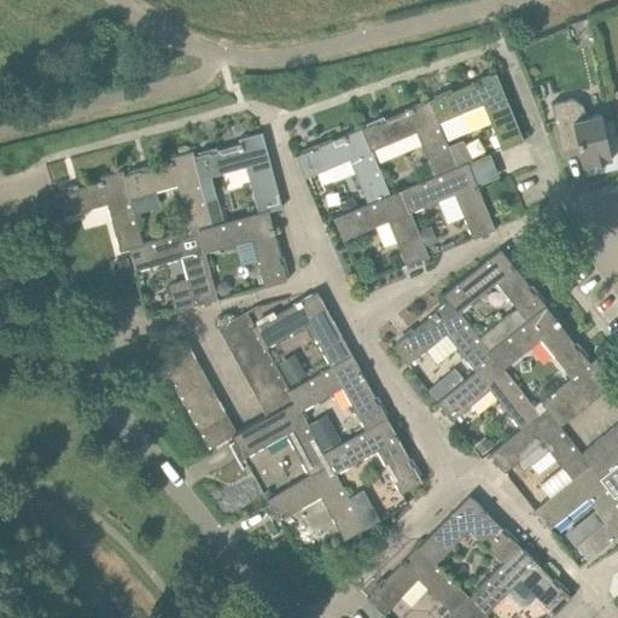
[(427,101),(437,123),(482,105),(501,150),(524,141),(495,74),(478,80),(473,82),(452,92),(452,93),(445,97),(444,94),(429,100),(427,101)]
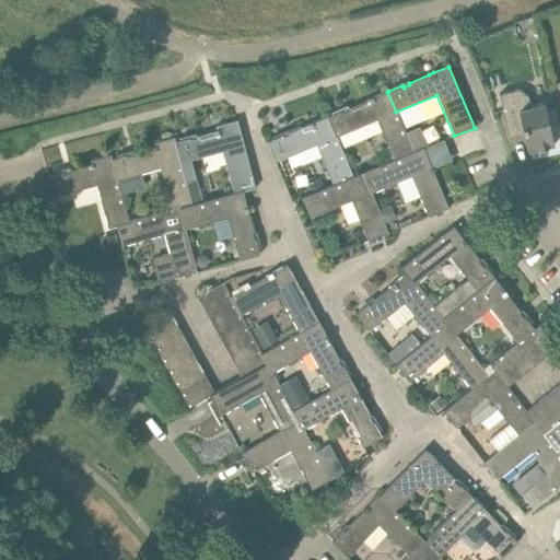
[(531,107),(528,95),(518,90),(500,95),(502,108),(509,138),(524,133),(528,151),(555,146),(545,104),(531,107)]
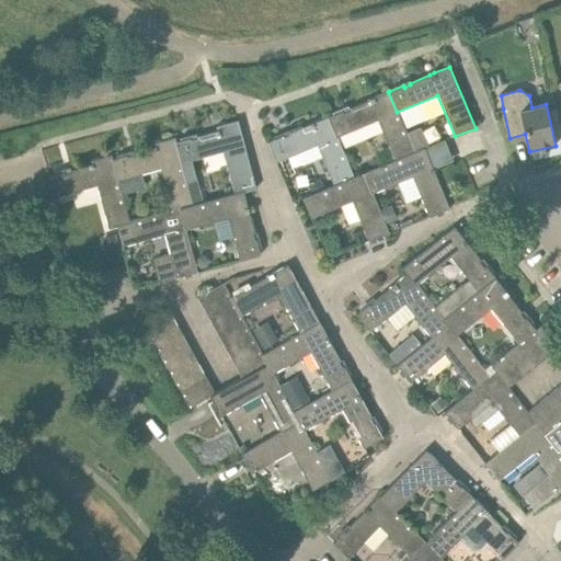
[(405,133),(397,112),(388,92),(374,98),(369,100),(348,109),(350,110),(343,113),(342,111),(328,116),(328,117),(336,137),(377,121),(393,160),(413,152),(405,133)]
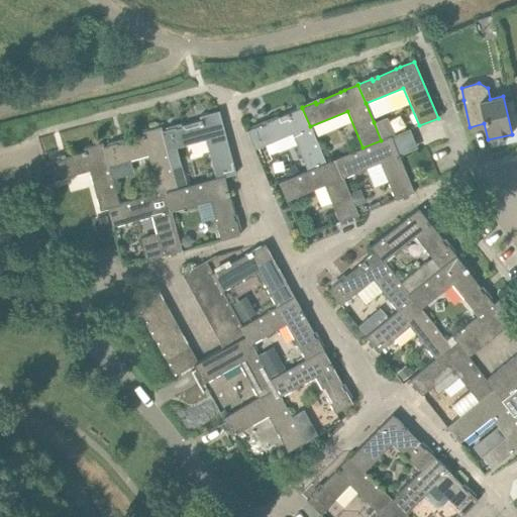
[(325,164),(310,126),(302,108),(289,113),(285,115),(267,122),(267,124),(261,126),(261,125),(246,130),(254,149),(291,134),(306,172),(325,164)]
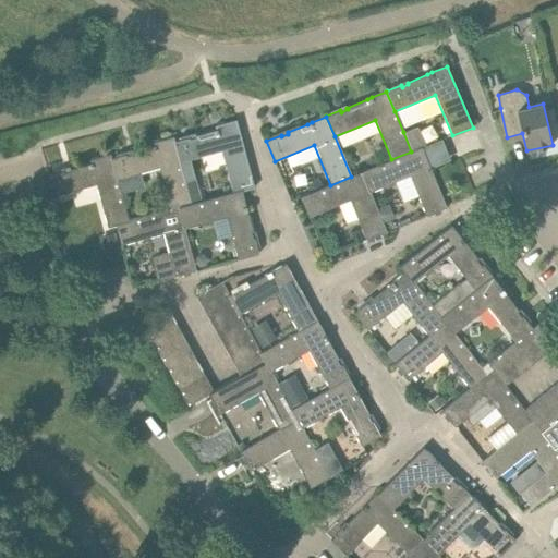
[(222,150),(233,192),(233,193),(242,191),(255,187),(237,120),(216,125),(217,129),(213,131),(196,135),(196,137),(190,138),(189,137),(176,141),(185,180),(194,178),(190,159),(222,150)]
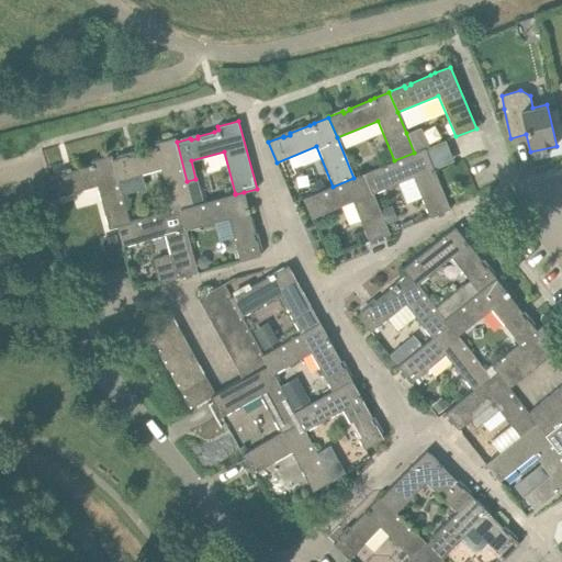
[(414,153),(425,148),(427,147),(419,127),(406,133),(414,153)]
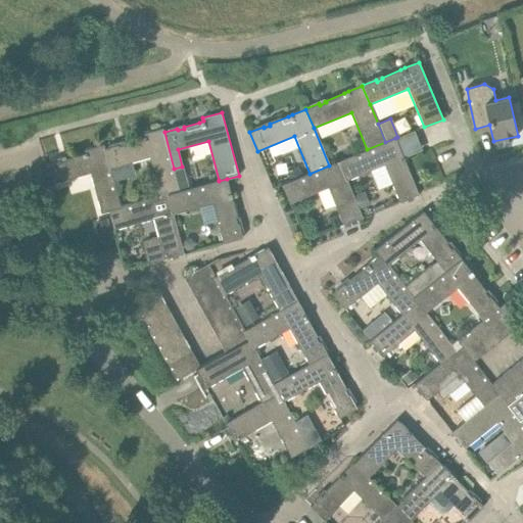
[(160,196),(169,194),(180,191),(174,169),(164,132),(163,128),(143,133),(144,137),(141,138),(125,143),(125,144),(119,146),(117,145),(105,148),(113,180),(133,175),(131,161),(149,157),(160,196)]
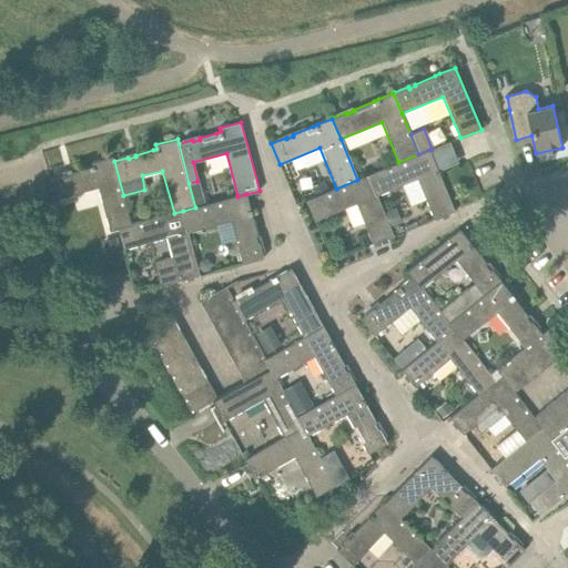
[(368,174),(377,195),(417,179),(435,220),(443,216),(442,215),(448,212),(449,214),(455,212),(439,171),(434,161),(429,150),(418,154),(398,162),(368,174)]
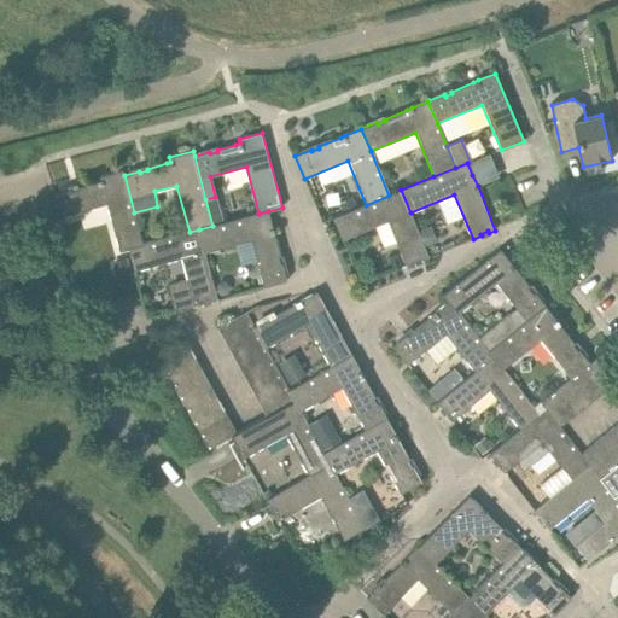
[(128,249),(143,244),(134,213),(124,175),(123,170),(99,176),(100,181),(97,182),(77,187),(79,190),(71,191),(70,190),(53,194),(59,217),(108,204),(120,251),(128,249)]
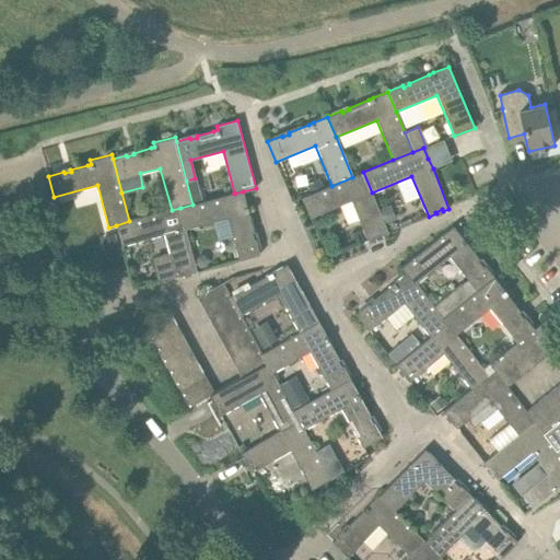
[(363,172),(352,177),(331,186),(302,198),(311,218),(351,200),(369,242),(376,238),(375,237),(382,234),(383,236),(388,233),(372,193),(363,172)]
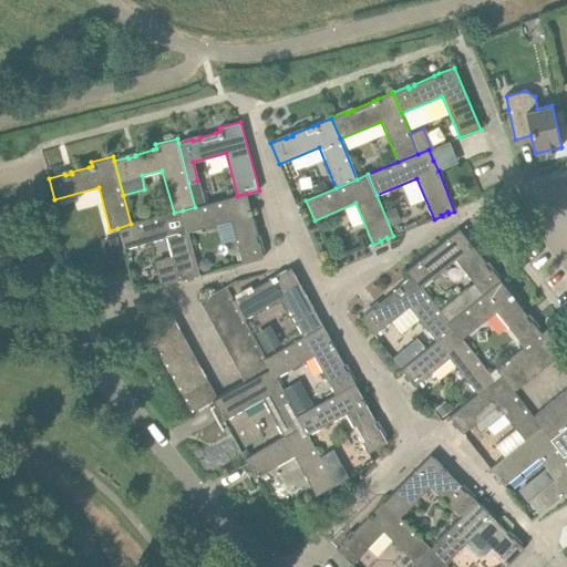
[(322,182),(311,186),(316,195),(327,191),(322,182)]
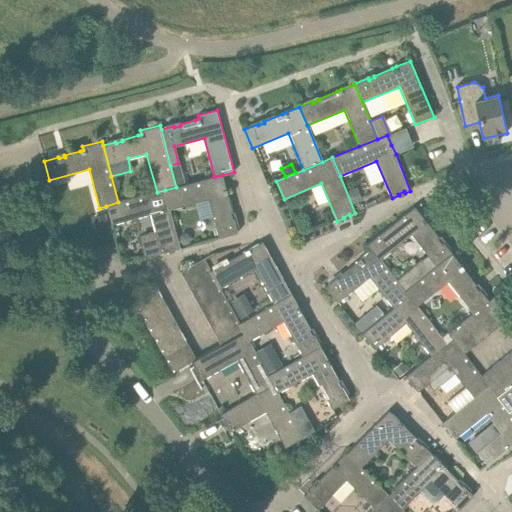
[(165,190),(170,209),(208,199),(218,238),(238,233),(234,218),(232,219),(231,213),(232,212),(227,193),(226,189),(222,175),(214,177),(214,176),(176,187),(165,190)]
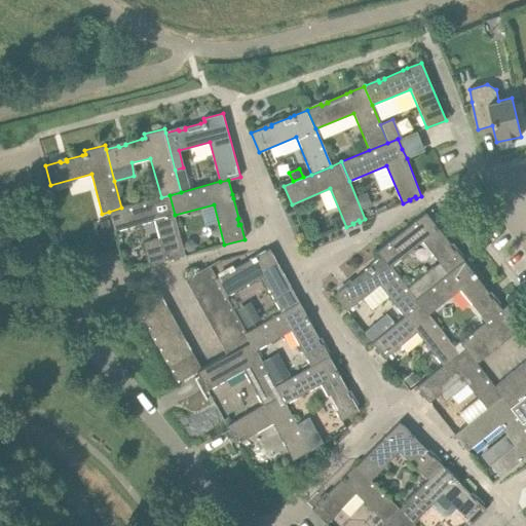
[(368,191),(357,196),(362,210),(374,204),(368,191)]
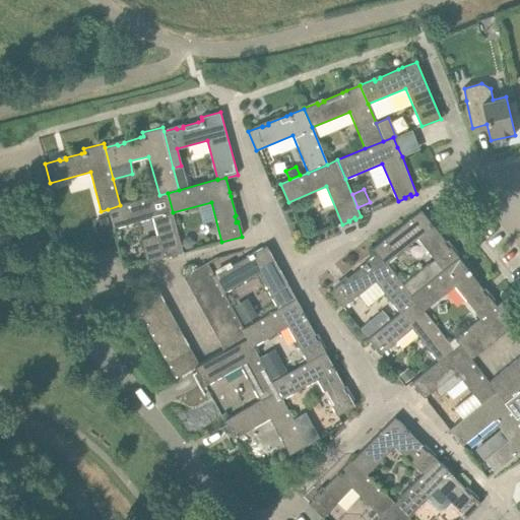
[(159,195),(120,205),(108,209),(113,229),(153,217),(157,236),(146,239),(143,244),(147,262),(171,255),(171,254),(177,252),(178,254),(183,252),(173,212),(168,193),(159,195)]
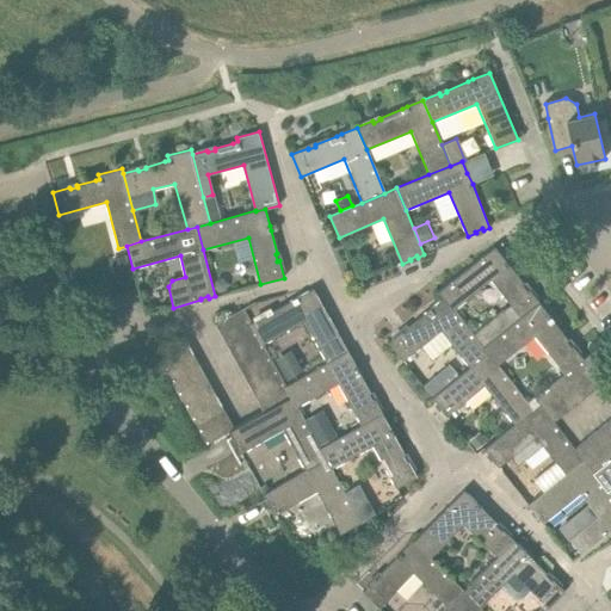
[(482,347),(539,302),(529,289),(528,290),(523,284),(524,283),(510,265),(506,261),(495,246),(438,291),(444,298),(452,309),(491,279),(510,304),(473,334),(482,347)]
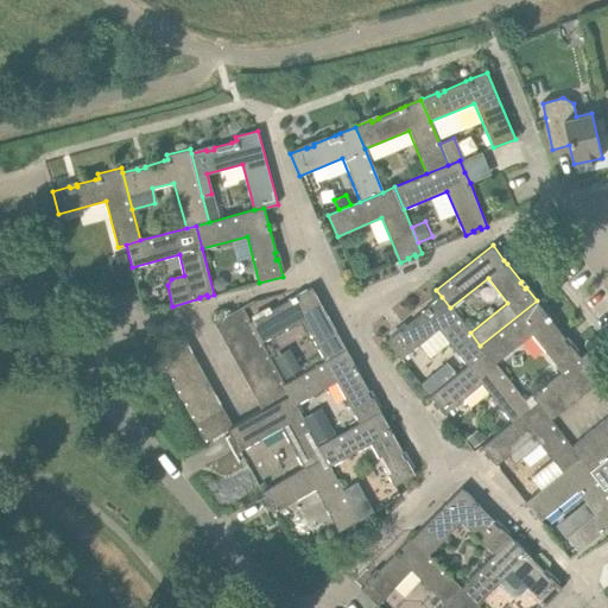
[(126,259),(111,263),(113,274),(128,271),(126,259)]
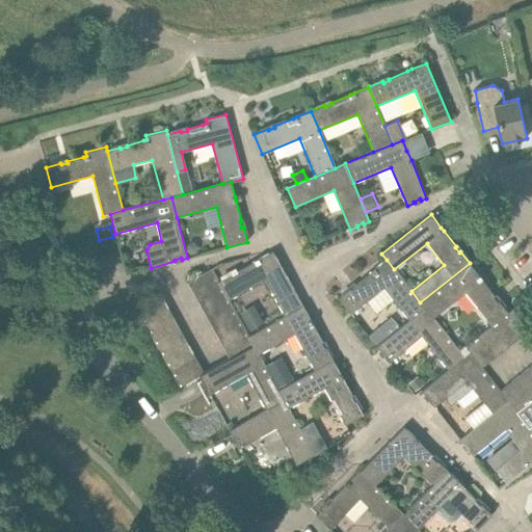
[(195,251),(196,246),(192,242),(187,243),(185,249),(189,254),(195,251)]
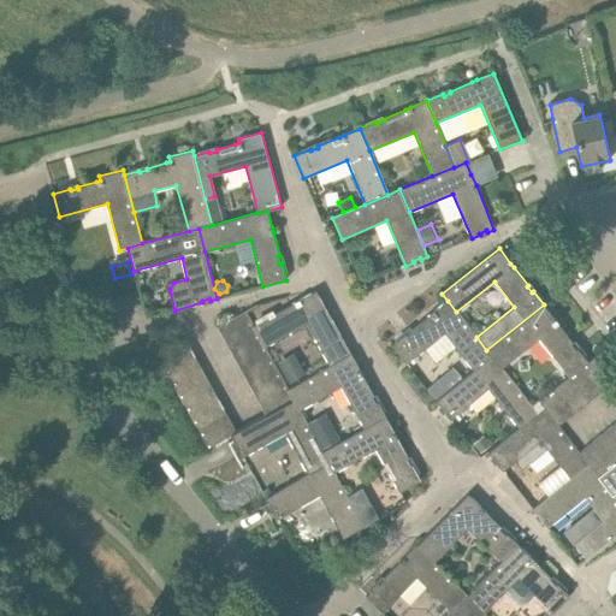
[(267,318),(253,326),(259,337),(265,347),(306,324),(329,365),(350,354),(315,291),(298,300),(295,302),(274,314),(274,315),(268,319),(267,318)]
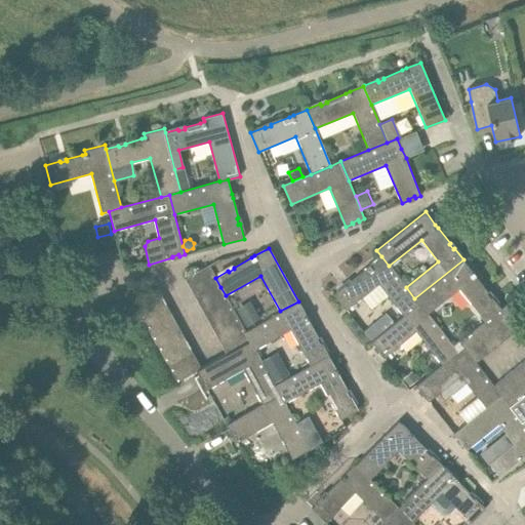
[(418,305),(414,298),(406,287),(389,266),(381,256),(369,266),(366,269),(350,281),(351,282),(346,286),(345,285),(333,294),(346,310),(361,298),(370,310),(388,295),(404,316),(418,305)]
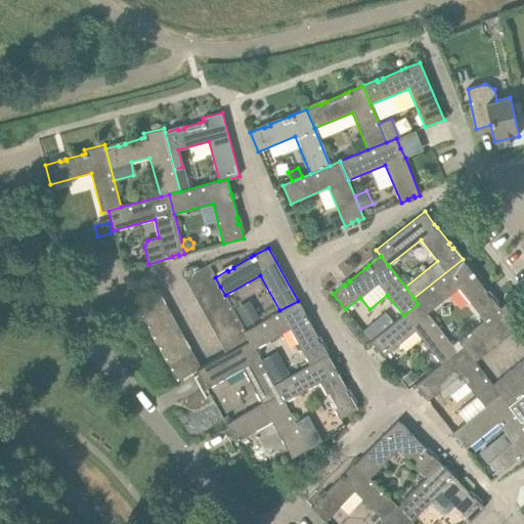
[(487,318),(497,310),(500,308),(491,296),(490,297),(486,293),(487,292),(475,274),(472,271),(463,259),(413,298),(418,304),(426,313),(459,288),(484,320),(487,318)]
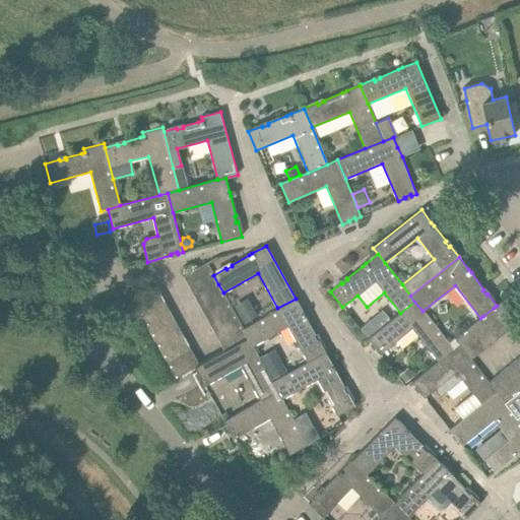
[(183,276),(190,288),(213,275),(207,263),(183,276)]
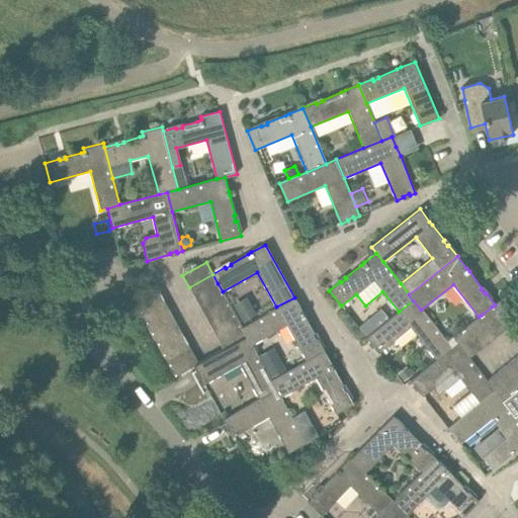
[(218,283),(212,274),(189,287),(194,296),(218,283)]
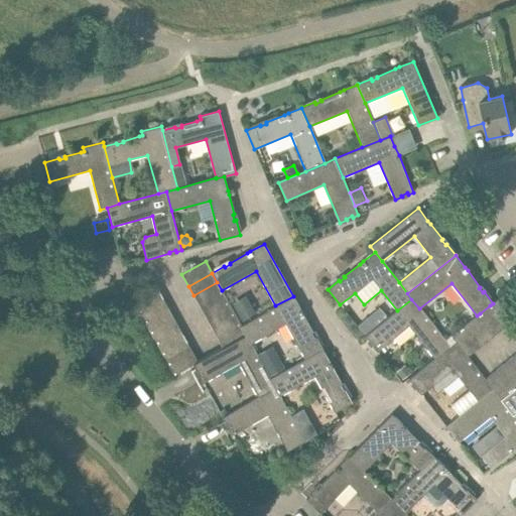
[(222,290),(217,282),(194,295),(200,306),(222,293),(221,290),(222,290)]
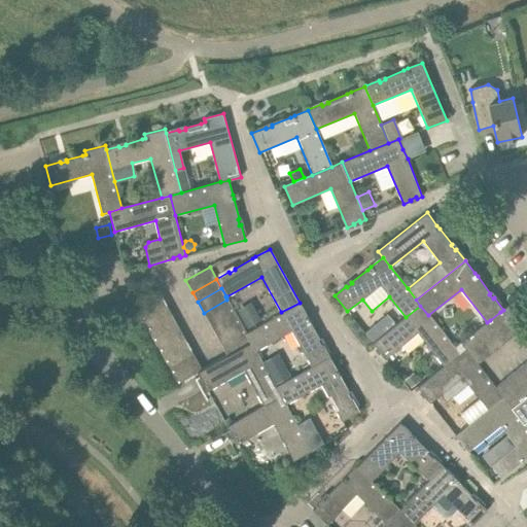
[(142,318),(167,305),(161,294),(136,307),(141,316),(142,318)]
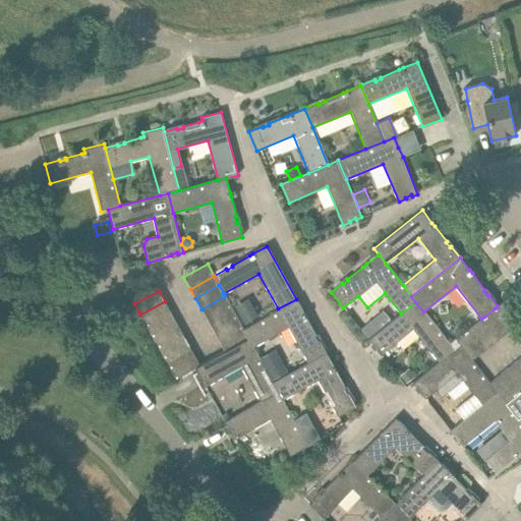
[(224,296),(201,309),(208,320),(230,307),(224,296)]
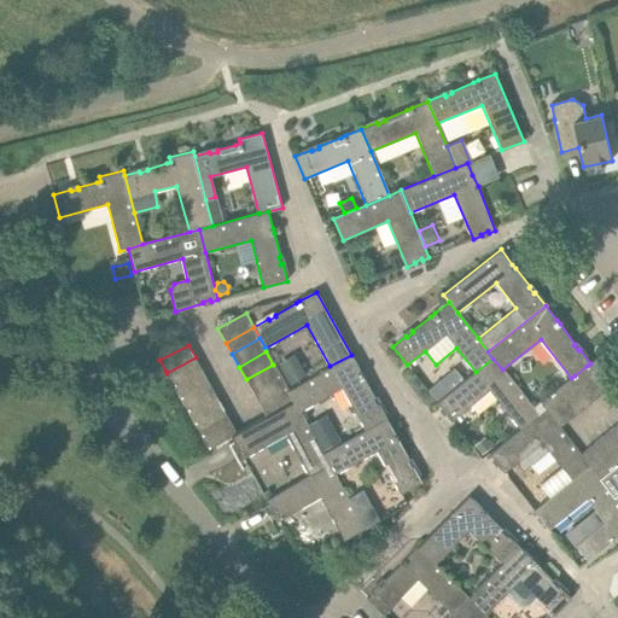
[(305,375),(295,354),(278,363),(290,385),(305,375)]
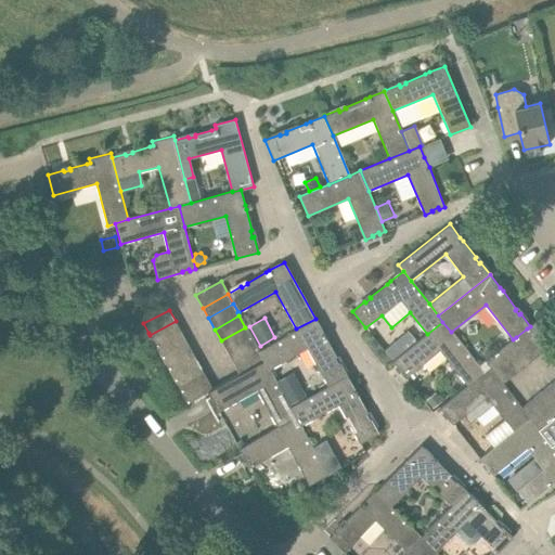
[(315,319),(296,328),(258,350),(263,361),(269,369),(307,348),(328,386),(347,376),(340,362),(338,363),(335,358),(337,357),(315,319)]
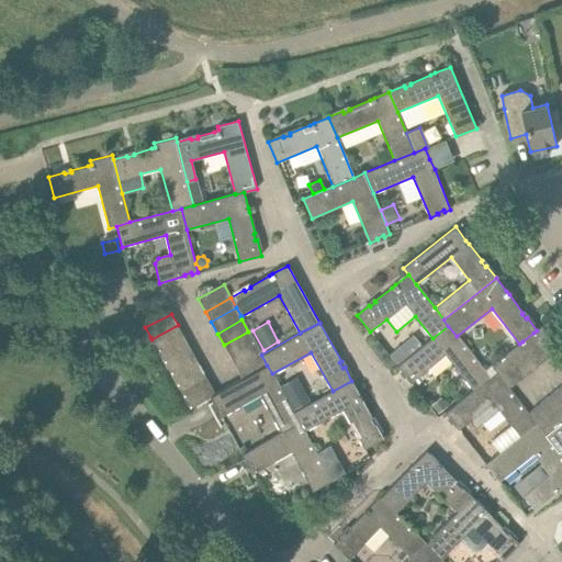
[(158,351),(183,337),(178,325),(152,339),(158,351)]
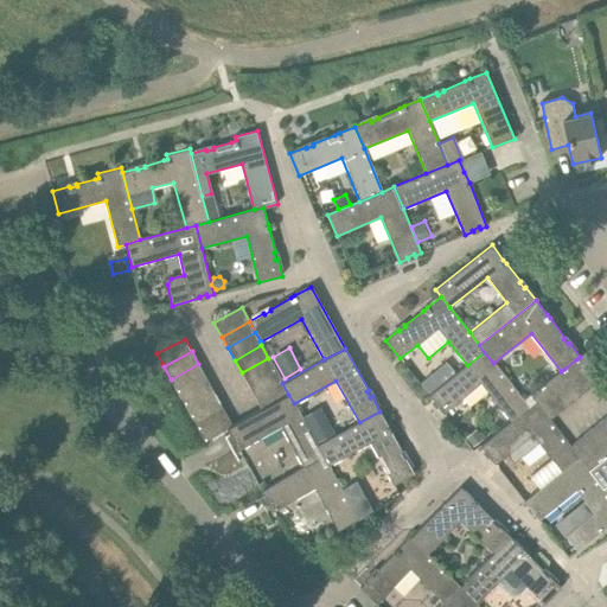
[(587,351),(580,357),(576,359),(595,384),(606,375),(587,351)]
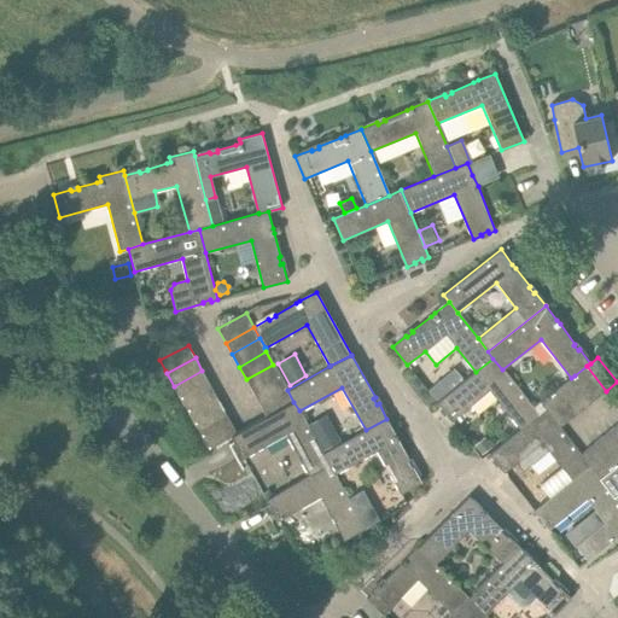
[(532,408),(502,369),(493,359),(476,372),(437,402),(442,408),(443,407),(448,413),(447,414),(452,421),(490,391),(520,429),(537,415),(532,408)]
